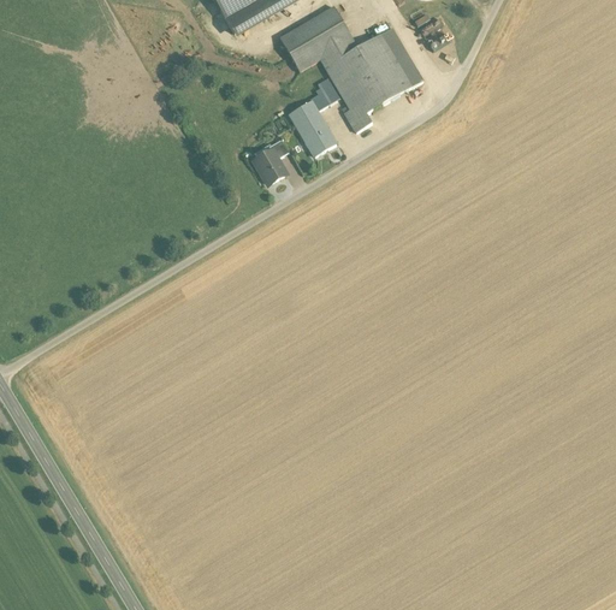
[(215,0),(236,36),(298,0),(215,0)]
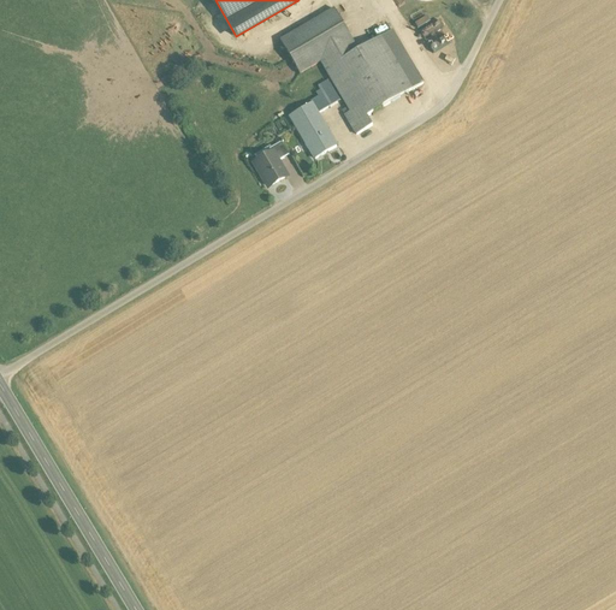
[(380,34),(359,46),(333,5),(280,36),(300,70),(320,57),(350,107),(360,101),(367,112),(412,86),(380,34)]
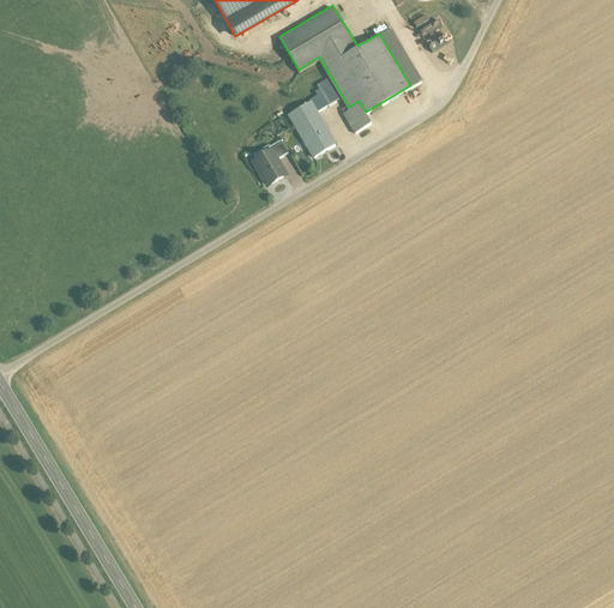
[(413,19),(416,24),(428,17),(426,12),(413,19)]
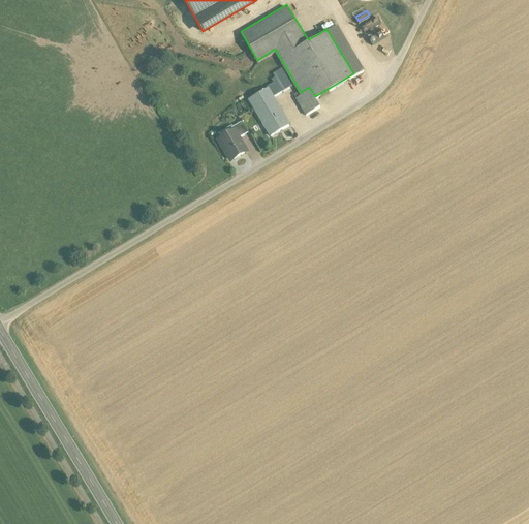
[(361,25),(364,29),(380,19),(377,14),(361,25)]
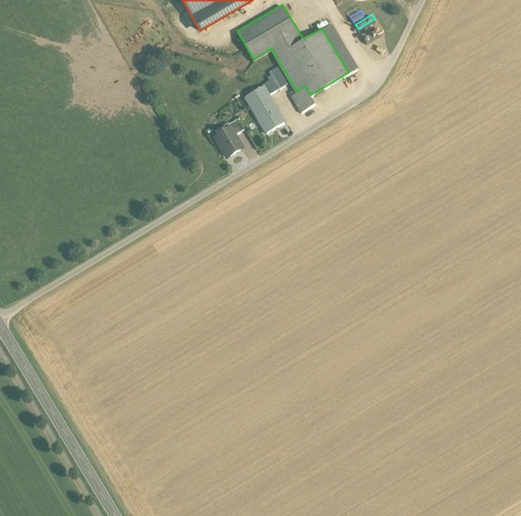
[(331,22),(322,29),(348,72),(357,66),(331,22)]
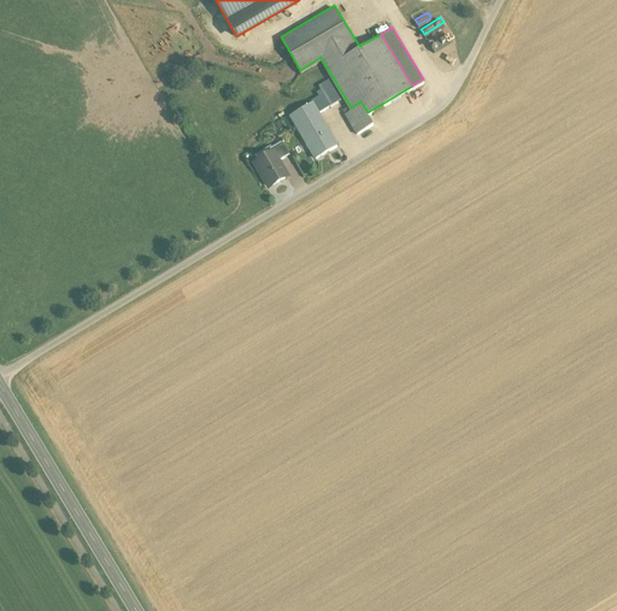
[(323,92),(311,99),(311,100),(317,110),(330,103),(323,92)]
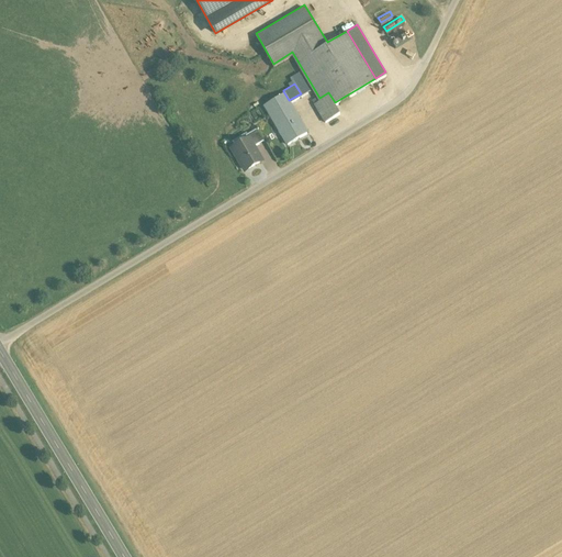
[(283,91),(265,102),(277,123),(279,122),(289,140),(306,130),(289,100),(283,91)]
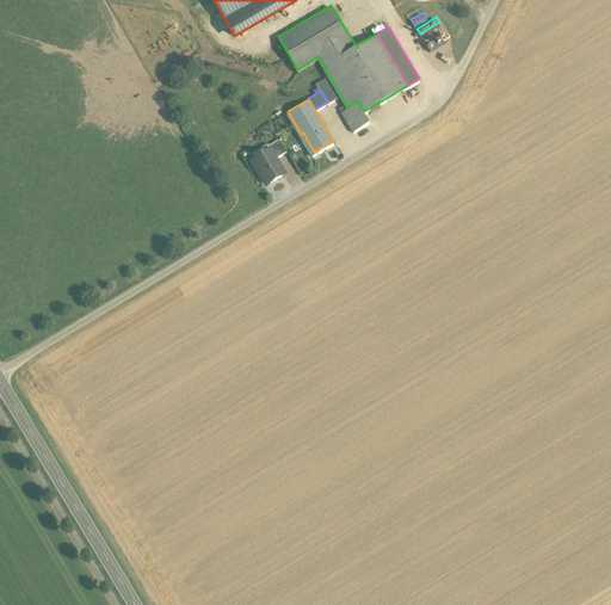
[(347,106),(341,109),(353,129),(369,119),(364,111),(357,100),(347,106)]
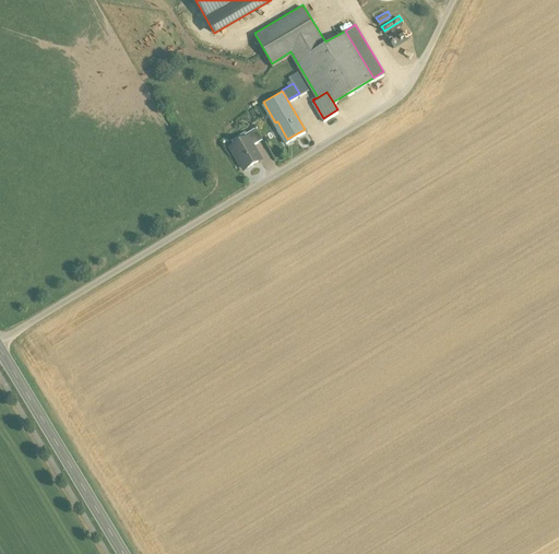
[(256,125),(250,128),(257,140),(262,137),(256,125)]
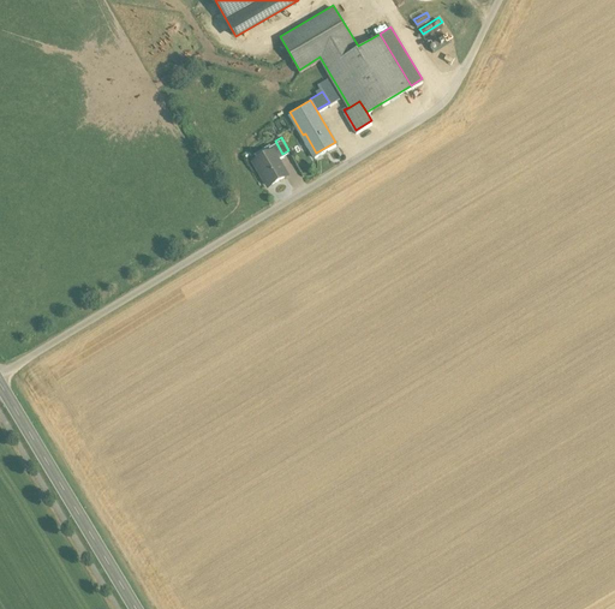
[(272,149),(255,160),(268,181),(285,172),(276,157),(282,154),(275,141),(269,144),(272,149)]
